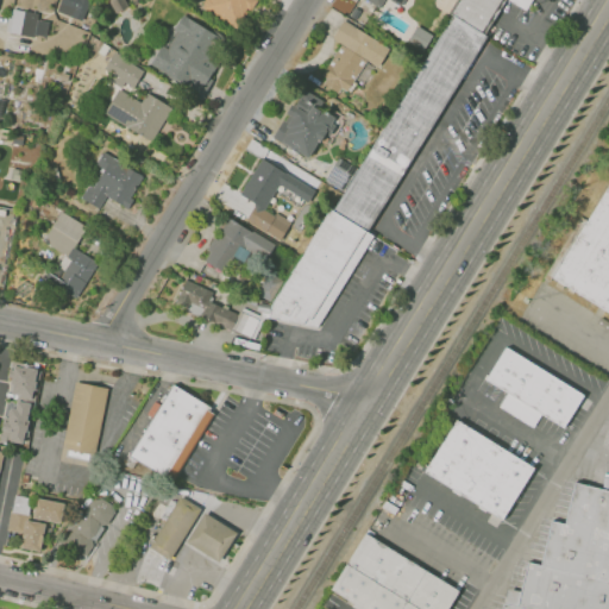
[(58,0),(56,13),(83,19),(87,0),(58,0)]
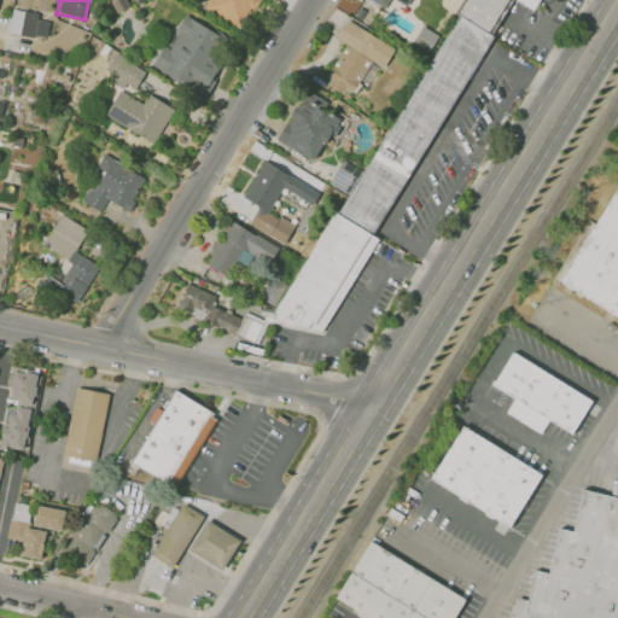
[(128,7),(124,0),(110,0),(116,13),(128,7)]
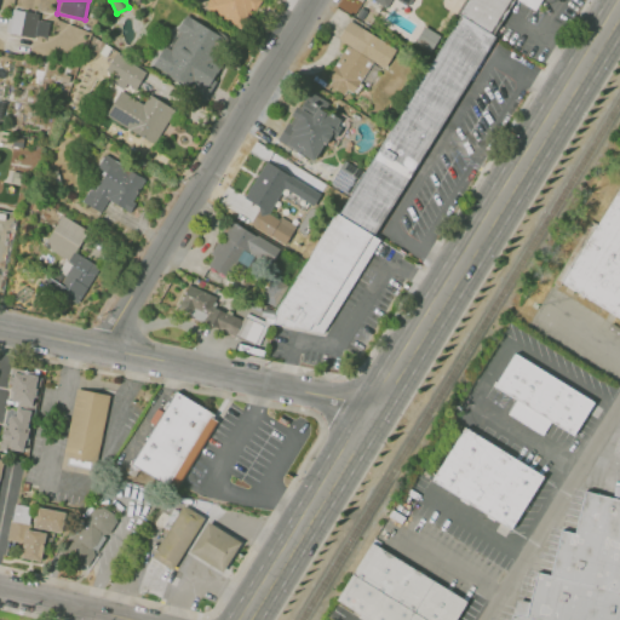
[(276,313),(338,212),(340,213),(469,0),(543,0),(537,12),(517,0),(515,0),(375,236),(383,240),(322,336),(274,327),(276,313)]
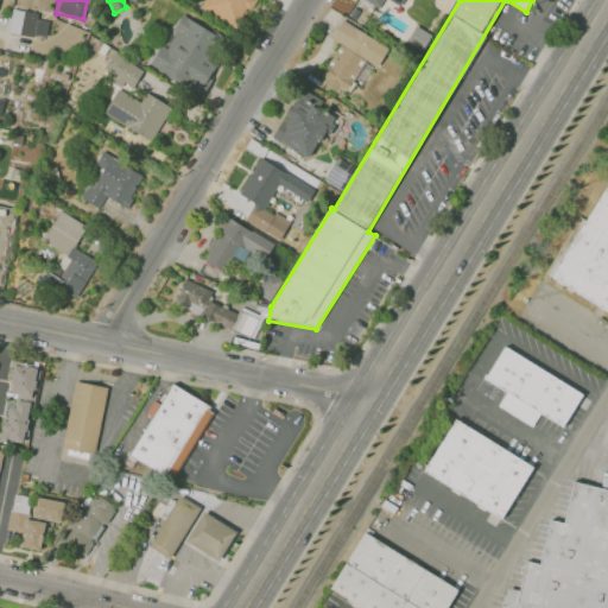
[(48,20),(37,19),(38,12),(10,8),(7,33),(46,37),(48,20)]
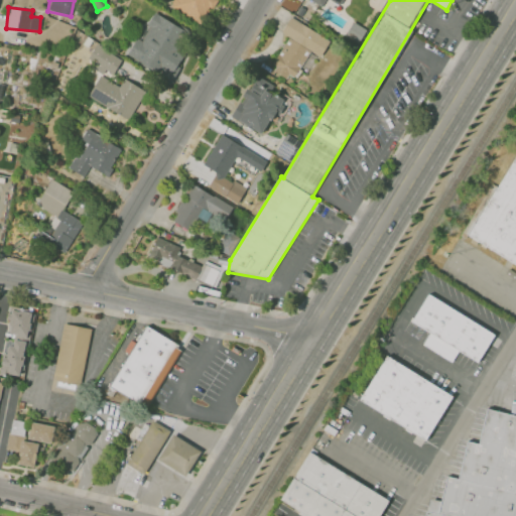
[(192,36),(153,12),(127,55),(166,80),(192,36)]
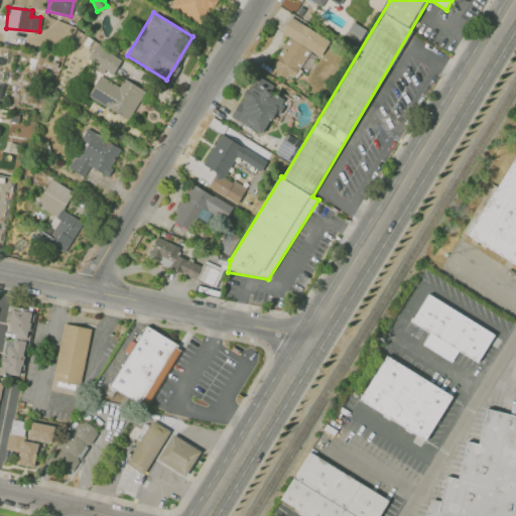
[(288,36),(269,69),(290,81),(308,49),(319,56),(330,40),(289,17),(281,32),(288,36)]
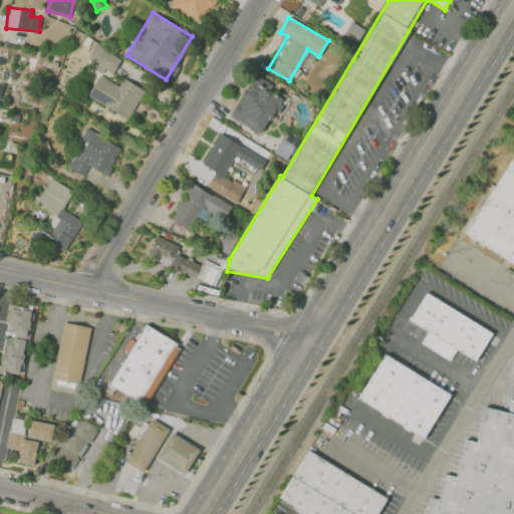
[(120,58),(95,44),(87,58),(112,73),(120,58)]
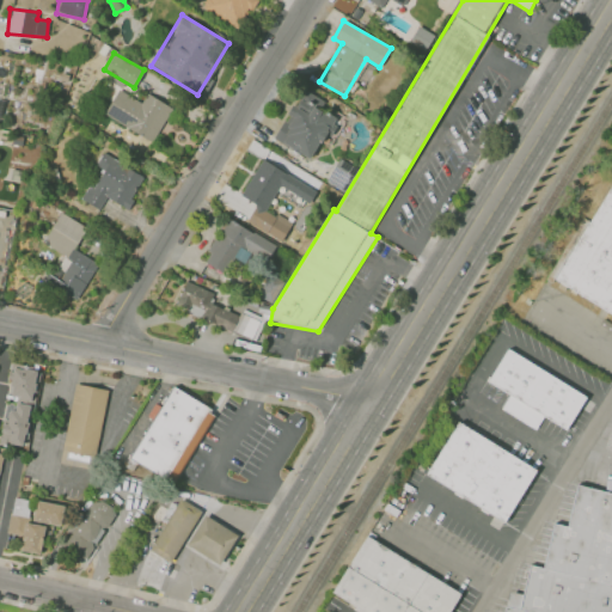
[(146,93),(141,102),(116,89),(103,115),(154,141),(171,106),(146,93)]
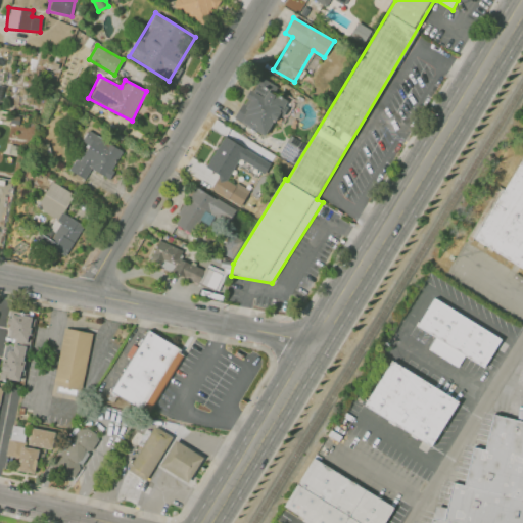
[(235,121),(267,136),(285,99),(274,94),(278,86),(256,76),(235,121)]
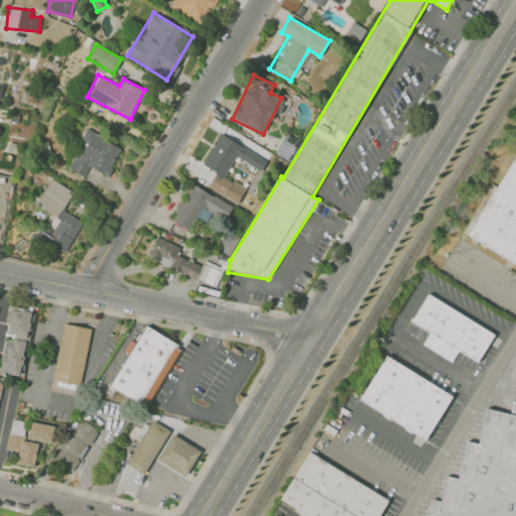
[(121,148),(88,129),(67,167),(84,176),(90,166),(106,175),(121,148)]
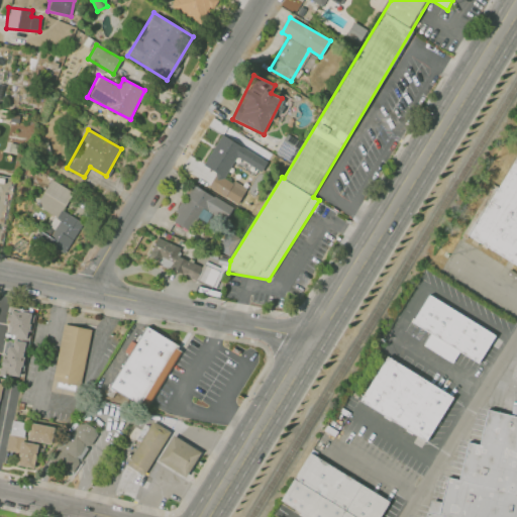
[(268,161),(220,134),(203,165),(216,172),(208,188),(237,203),(245,188),(225,177),(235,157),(262,171),(268,161)]
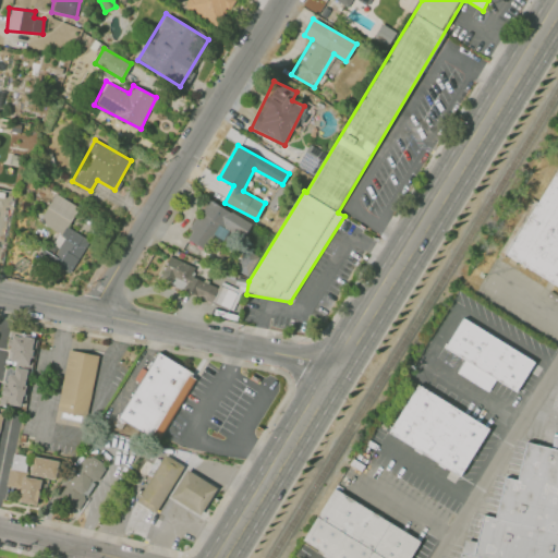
[(557,288),(557,176),(508,259),(557,288)]
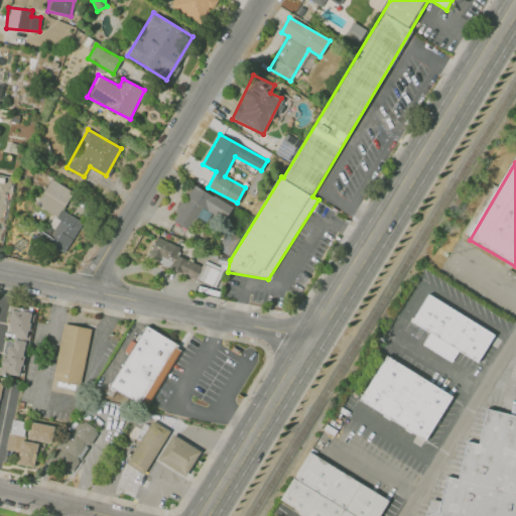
[(82,221),(62,211),(73,190),(49,179),(35,206),(59,218),(50,237),(39,231),(34,240),(65,255),(82,221)]
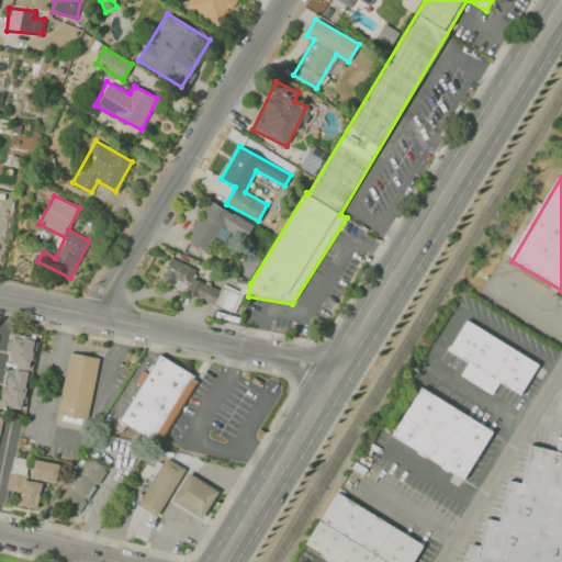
[(187,240),(204,249),(211,236),(225,243),(229,232),(245,239),(253,223),(206,201),(187,240)]
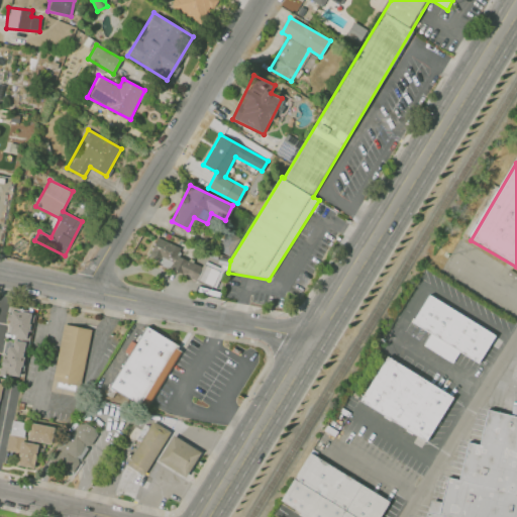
[(217,286),(226,261),(219,259),(217,266),(204,261),(202,266),(177,256),(180,246),(156,237),(147,261),(217,286)]
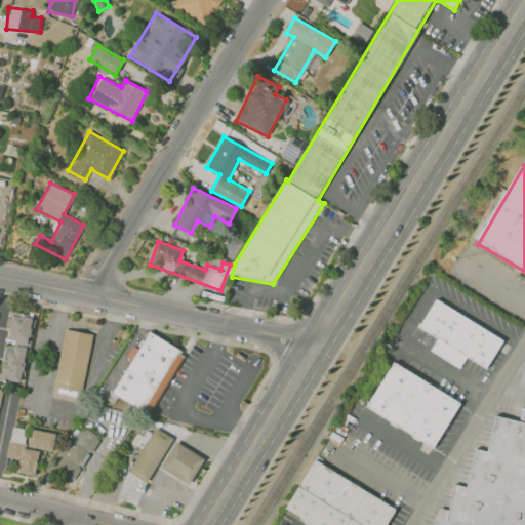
[(417,327),(435,298),(502,340),(485,368),(466,356),(458,368),(429,350),(436,338),(417,327)]
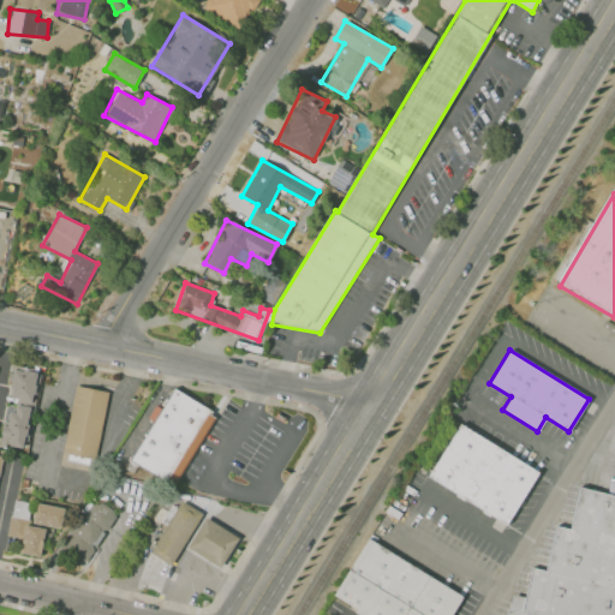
[(0,440),(0,446),(27,449),(35,368),(12,365),(7,405),(4,405),(0,440)]
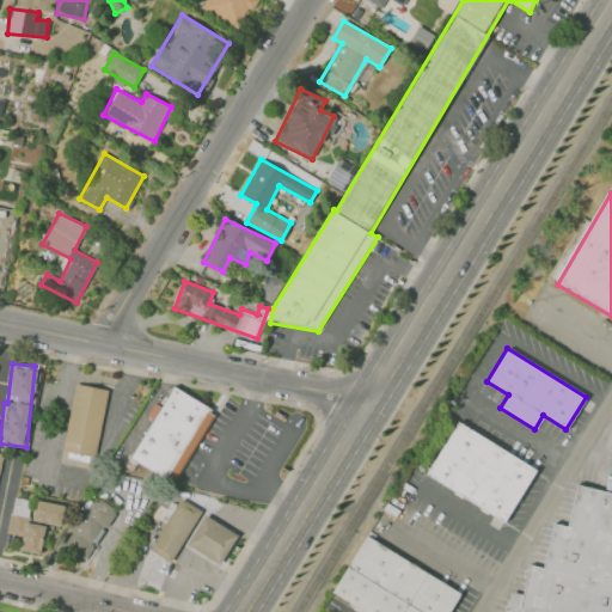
[(62,454),(95,460),(108,390),(74,384),(62,454)]
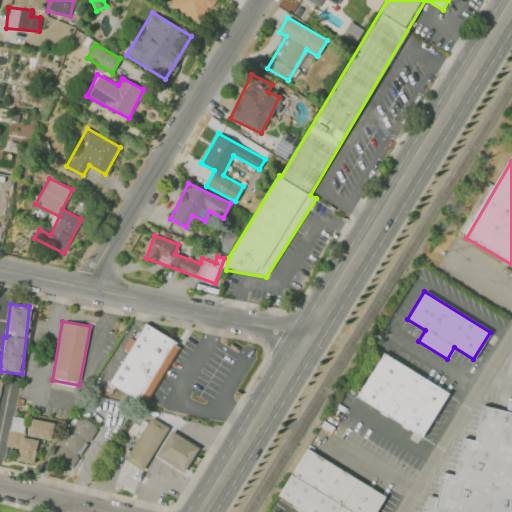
[(129,352),(147,323),(177,342),(159,371),(129,352)]
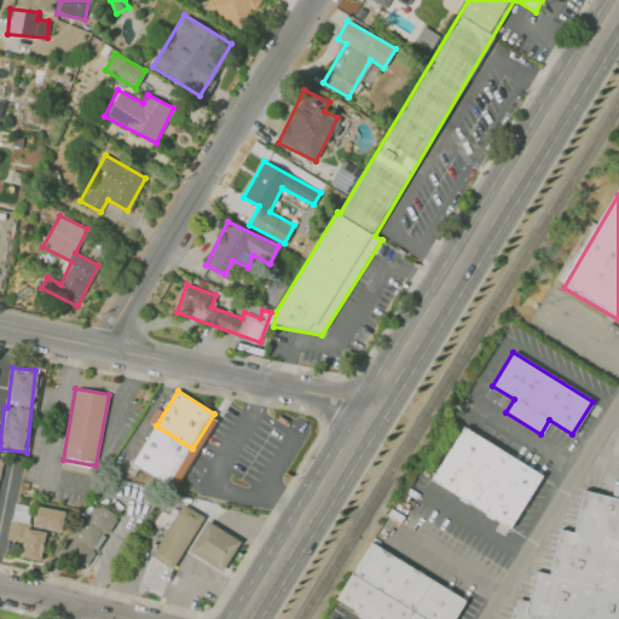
[(156,426),(192,449),(169,486),(133,464),(156,426)]
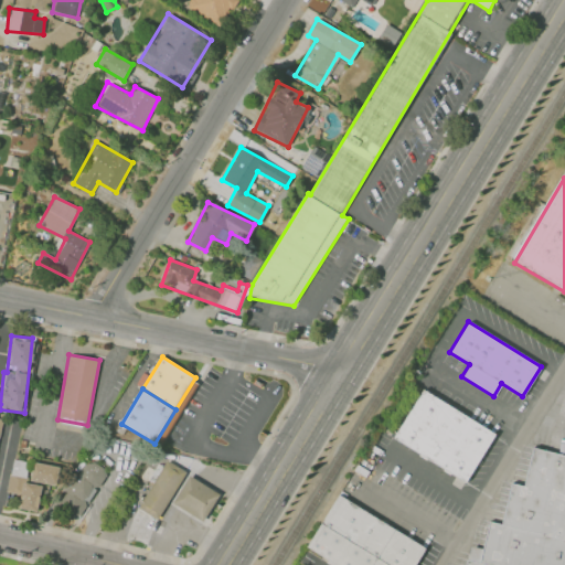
[(393,437),(423,390),(494,434),(464,482),(393,437)]
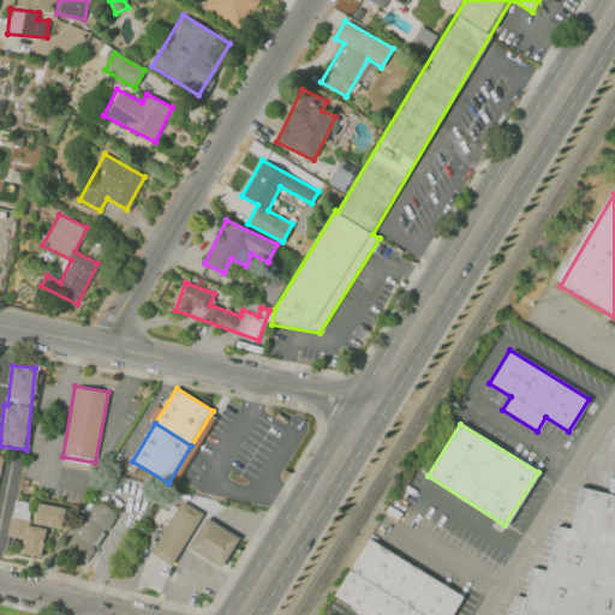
[(508,614),(511,608),(523,610),(532,568),(551,573),(561,530),(572,532),(583,485),(614,493),(614,614),(508,614)]
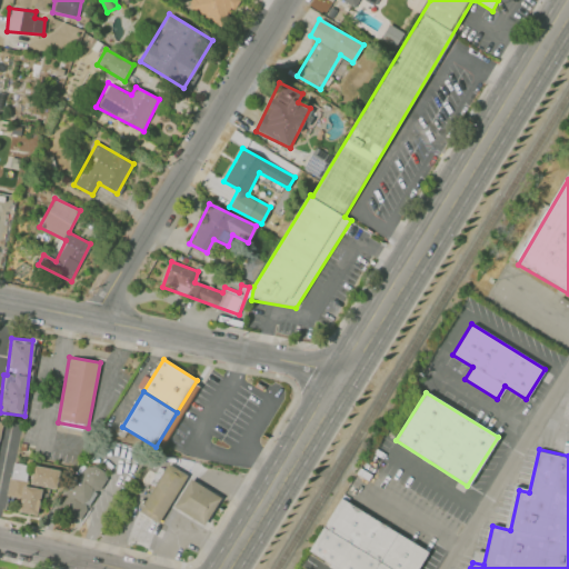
[(41,488),(26,486),(28,465),(11,462),(7,496),(20,498),(18,511),(38,515),(41,488)]
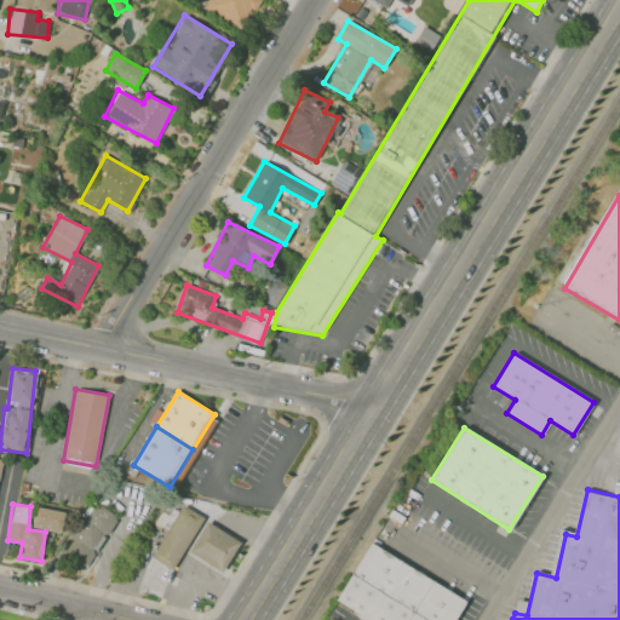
[(89,567),(116,517),(93,504),(65,555),(89,567)]
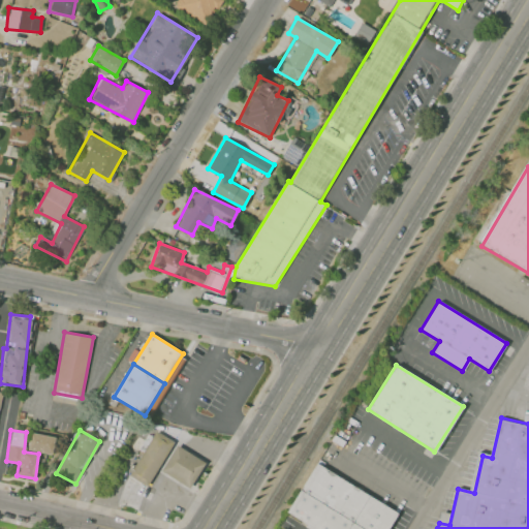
[(160,430),(209,461),(193,487),(161,467),(150,485),(131,472),(160,430)]
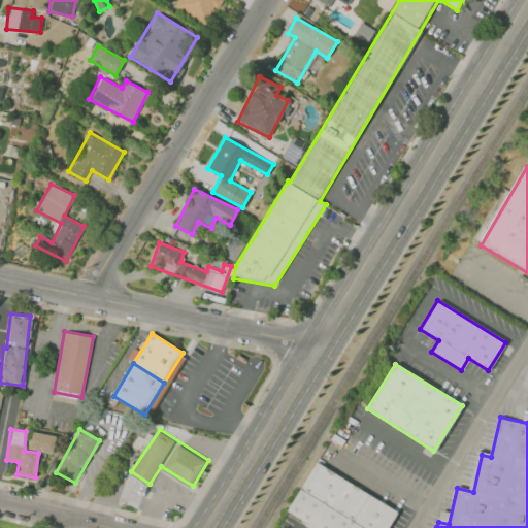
[(53,453),(54,434),(30,432),(28,451),(53,453)]
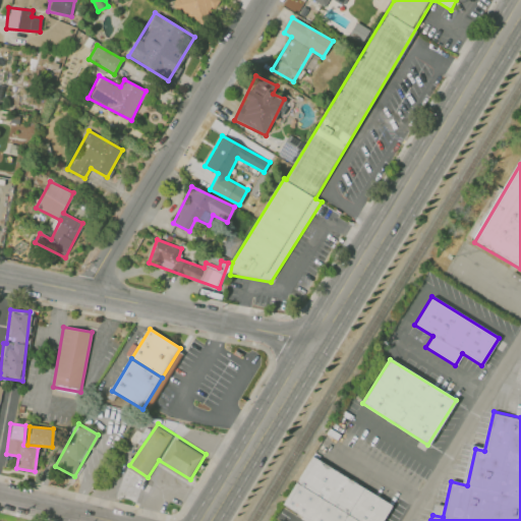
[(312,520),(286,506),(314,457),(395,508),(387,520),(312,520)]
